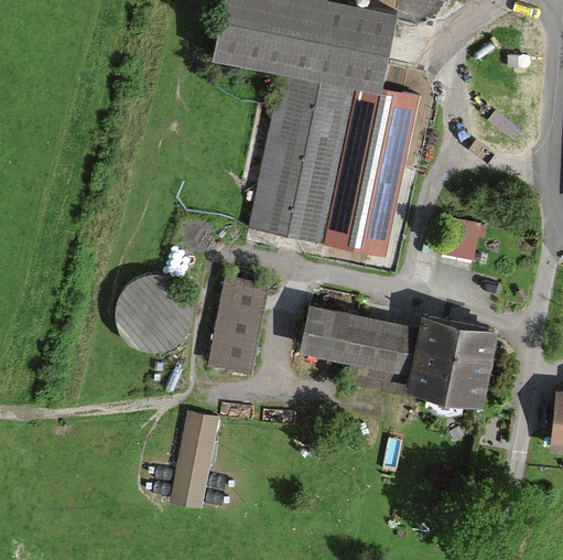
[(322,0),(222,0),(209,61),(277,75),(244,228),(387,258),(421,97),(378,87),(393,17),(322,2),(322,0)]
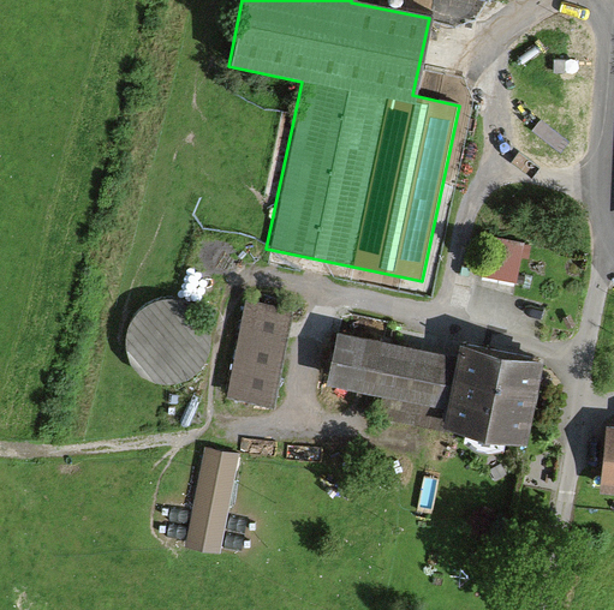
[(487,240),(481,282),(519,287),(525,245),(487,240)]
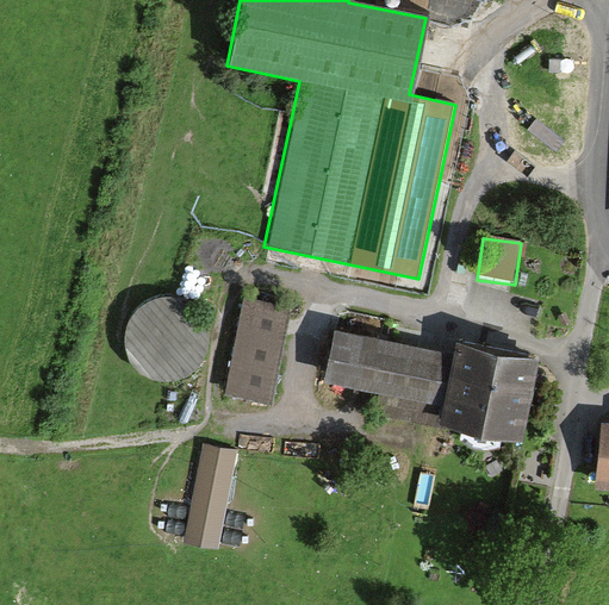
[(290,306),(241,298),(223,398),(272,406),(290,306)]
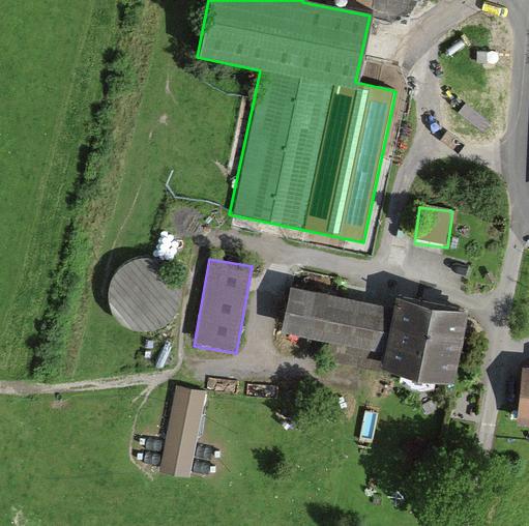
[(384,355),(393,305),(292,286),(283,333),(384,355)]
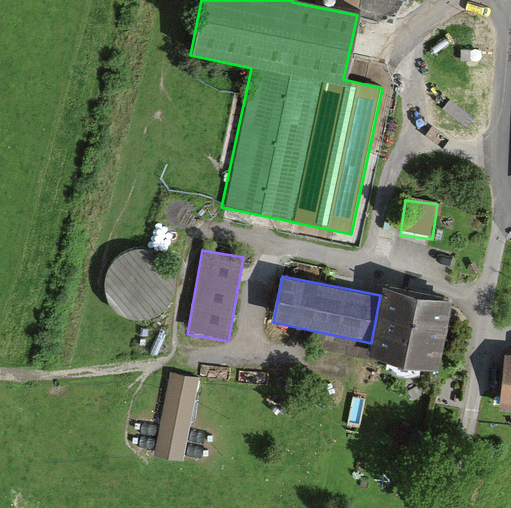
[(380,295),(371,343),(369,353),(439,367),(446,331),(452,300),(382,285),(380,295)]
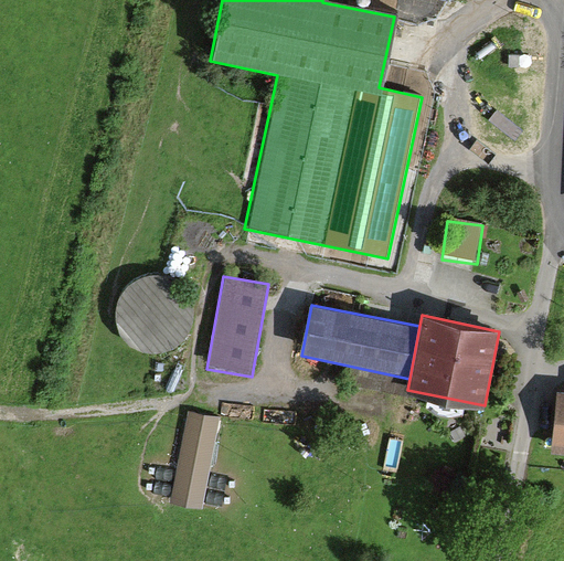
[(563,390),(557,390),(551,452),(563,453),(563,390)]
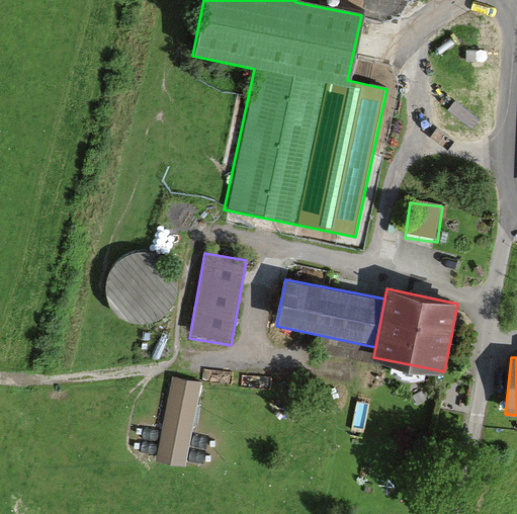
[(200,386),(171,379),(156,462),(185,467),(200,386)]
